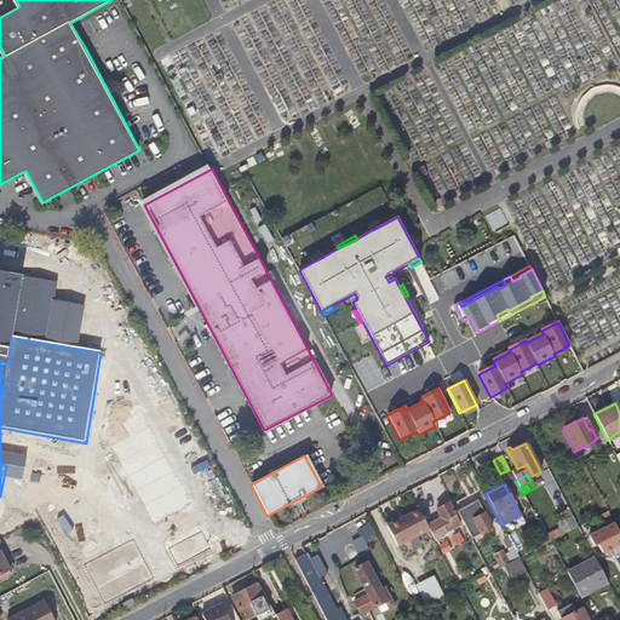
[(491,528),(472,495),(463,501),(464,504),(460,506),(459,503),(451,507),(469,540),(491,528)]
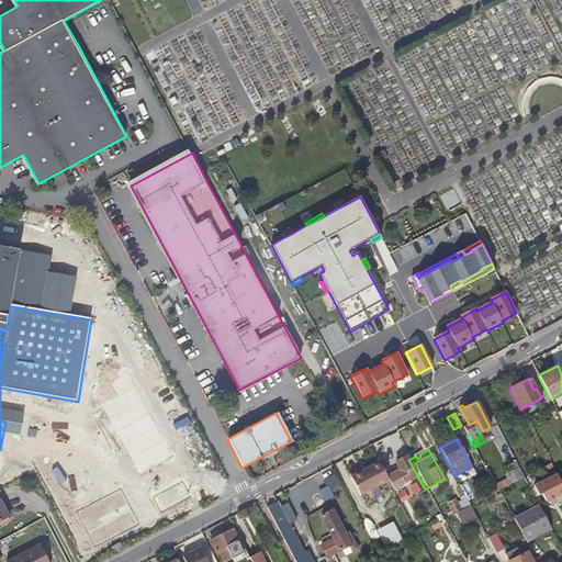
[(391,491),(415,478),(405,458),(393,464),(398,474),(385,481),(386,482),(391,491)]
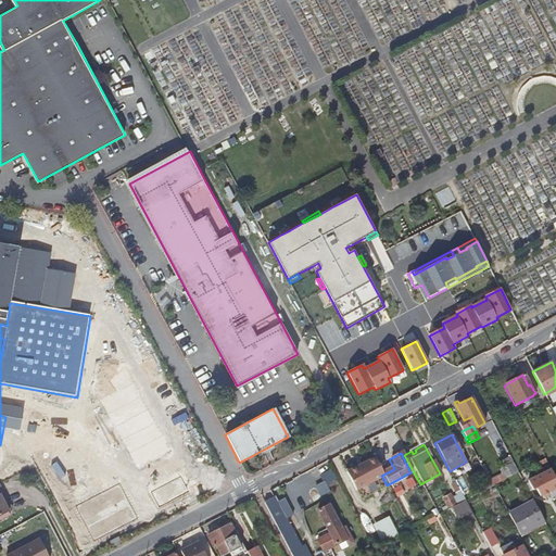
[(518,474),(509,457),(500,463),(503,469),(501,470),(506,480),(518,474)]
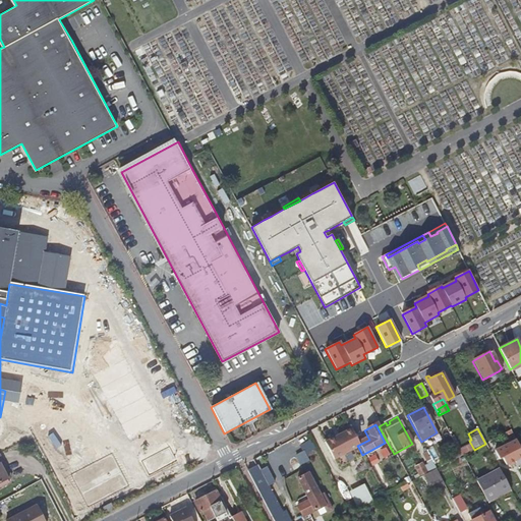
[(357,446),(349,429),(322,445),(331,461),(358,447),(357,446)]
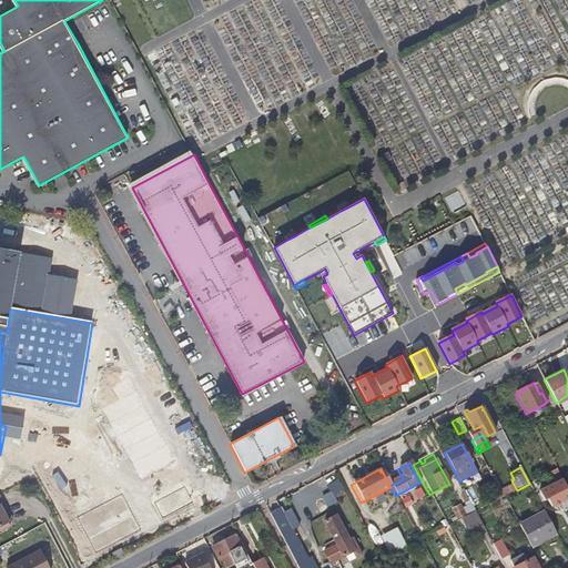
[(547,478),(557,473),(556,469),(545,475),(547,478)]
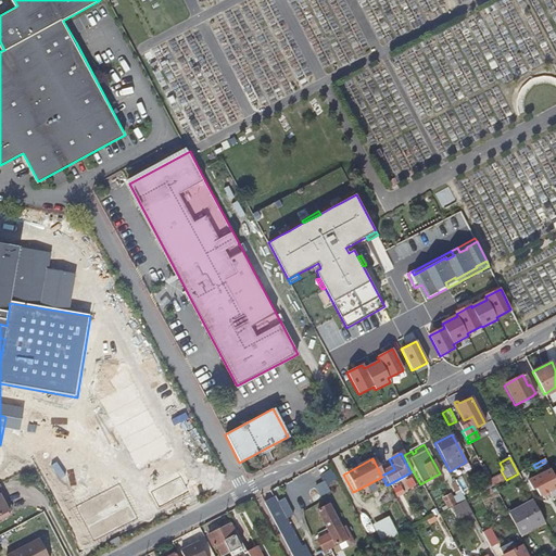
[(555,488),(555,482),(548,469),(528,480),(533,490),(536,488),(541,495),(555,488)]
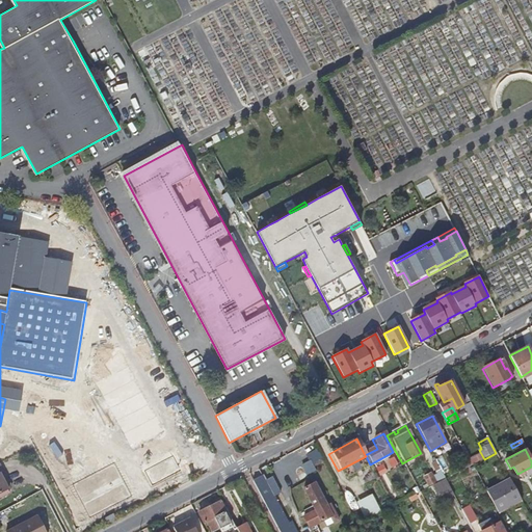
[(311,470),(320,464),(317,458),(307,463),(311,470)]
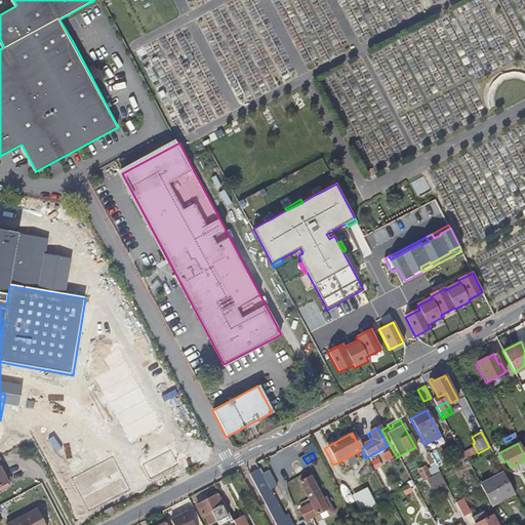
[(439,473),(430,455),(425,458),(430,469),(428,470),(428,471),(431,477),(439,473)]
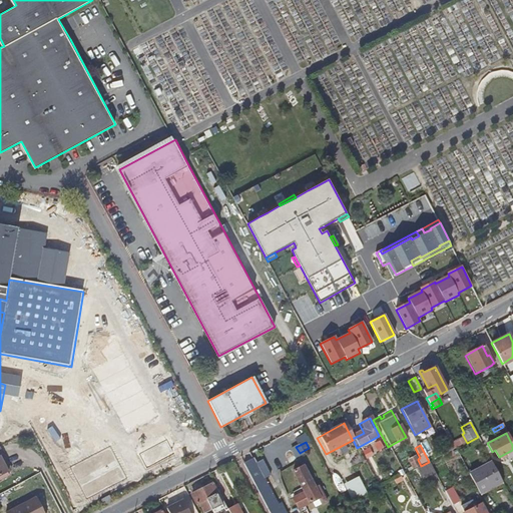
[(292,461),(301,456),(300,453),(296,447),(296,446),(287,451),(292,461)]
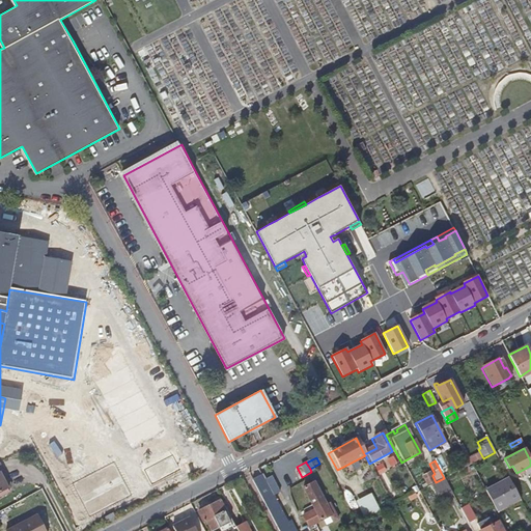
[(0,472),(9,490),(12,487),(0,465),(0,472)]
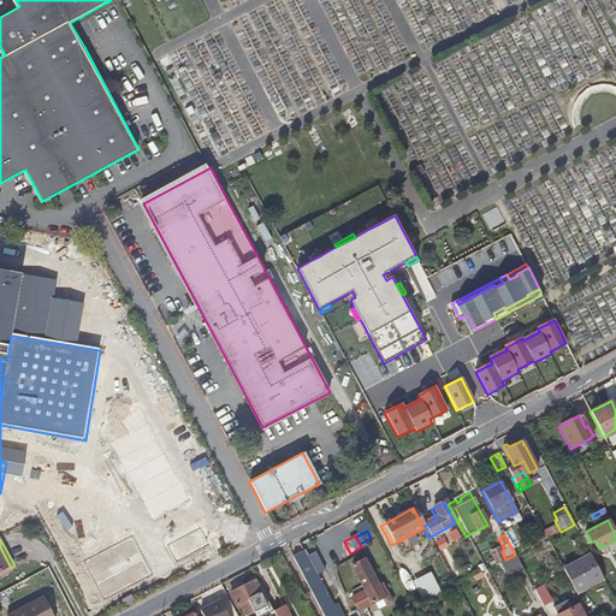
[(0,573),(11,568),(0,548),(0,573)]
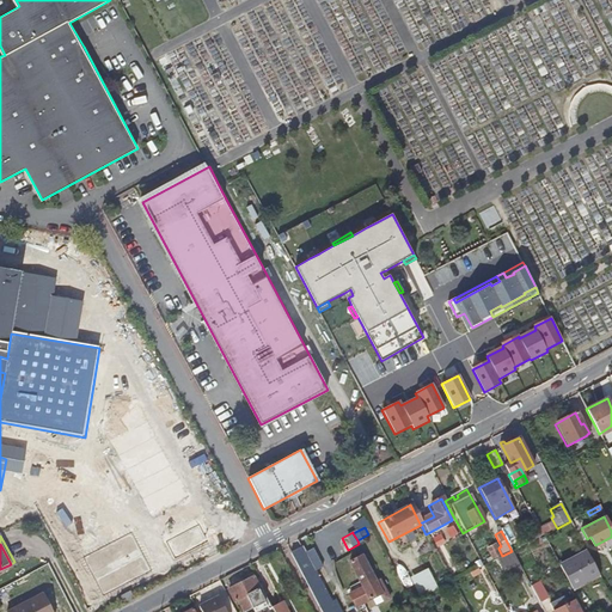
[(502,556),(499,549),(499,548),(496,544),(487,549),(493,561),(499,558),(502,556)]
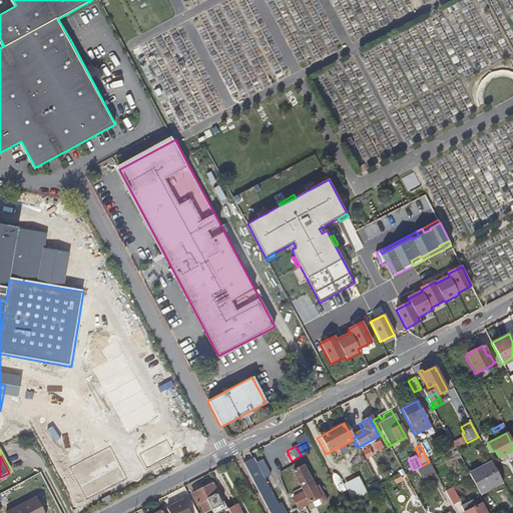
[(284,512),(279,504),(276,506),(262,479),(269,476),(260,460),(252,464),(250,460),(242,464),(269,512),(284,512)]
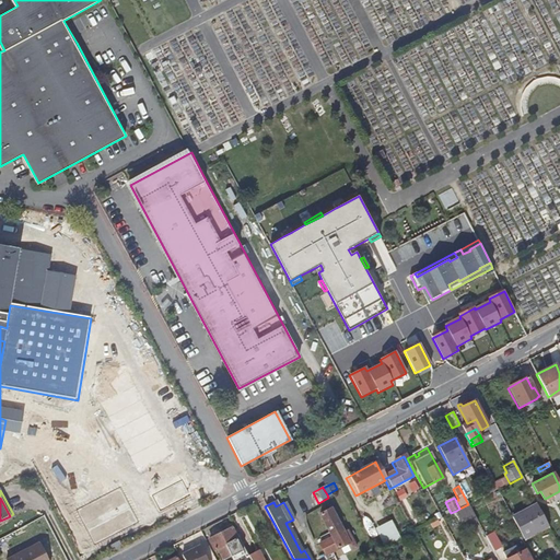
[(478,523),(468,504),(459,509),(456,511),(466,529),(478,523)]
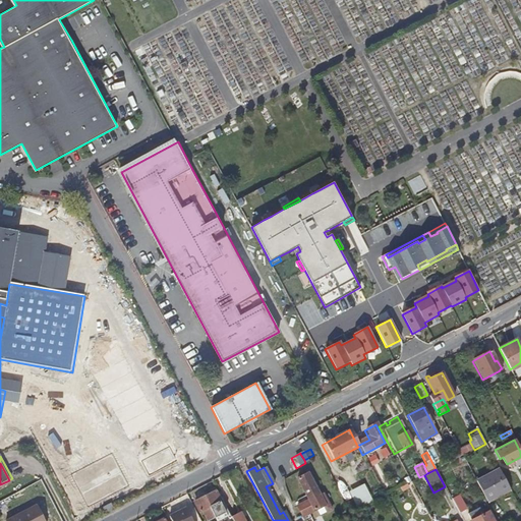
[(510,489),(499,469),(476,481),(486,501),(486,502),(510,489)]
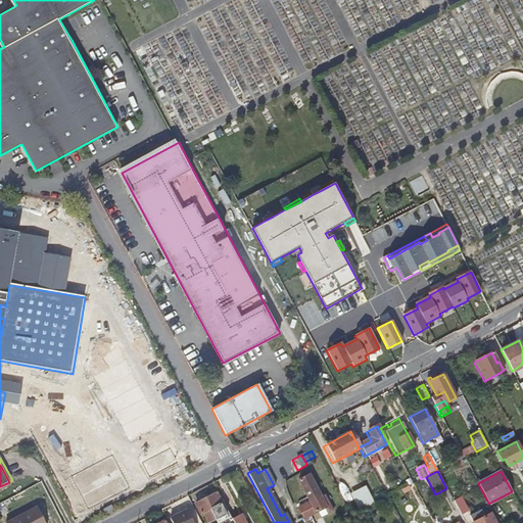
[(377,494),(365,473),(358,477),(369,498),(377,494)]
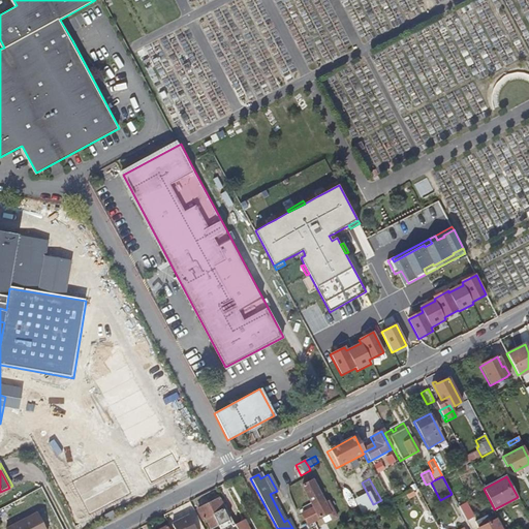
[(304,526),(324,515),(329,521),(333,519),(323,502),(320,504),(319,502),(321,501),(319,497),(317,499),(308,483),(297,489),(308,509),(297,516),(304,526)]
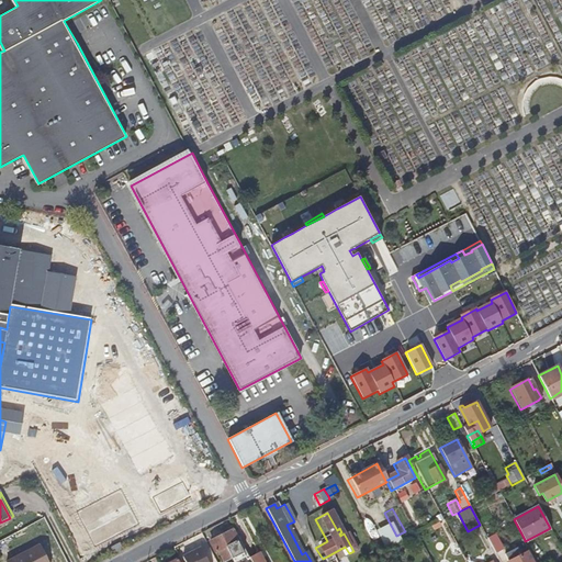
[(247,561),(231,530),(210,541),(215,553),(218,551),(224,561),(231,559),(233,561),(247,561)]
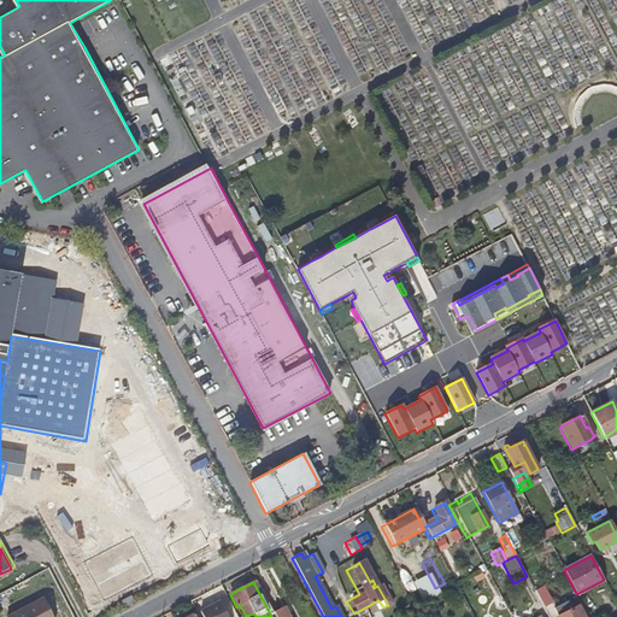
[(552,603),(542,587),(534,591),(544,609),(552,603)]
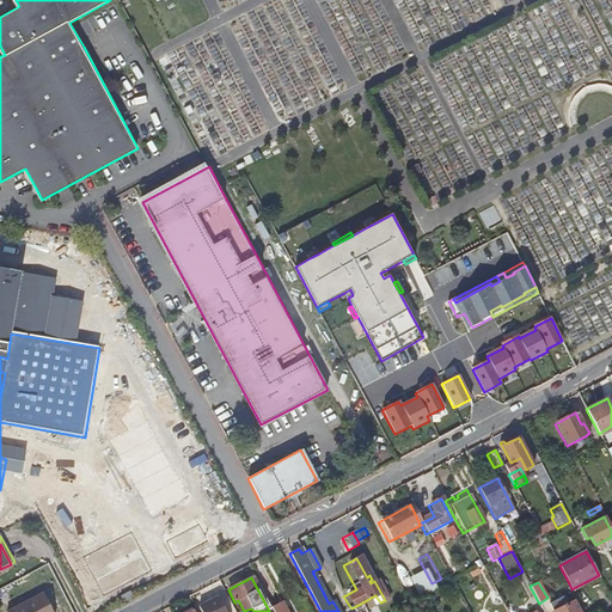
[(416,598),(411,589),(405,593),(409,601),(416,598)]
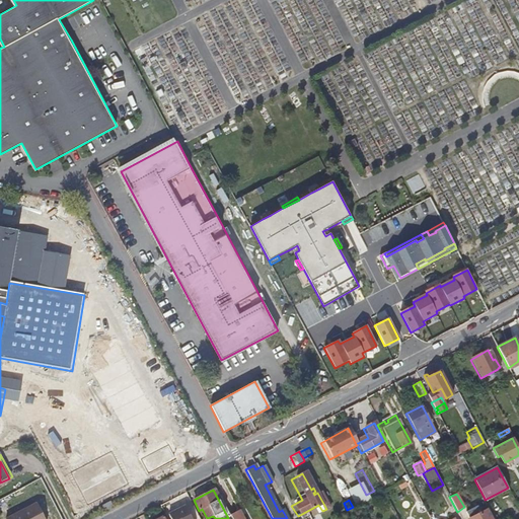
[(369,507),(367,503),(358,507),(361,512),(369,507)]
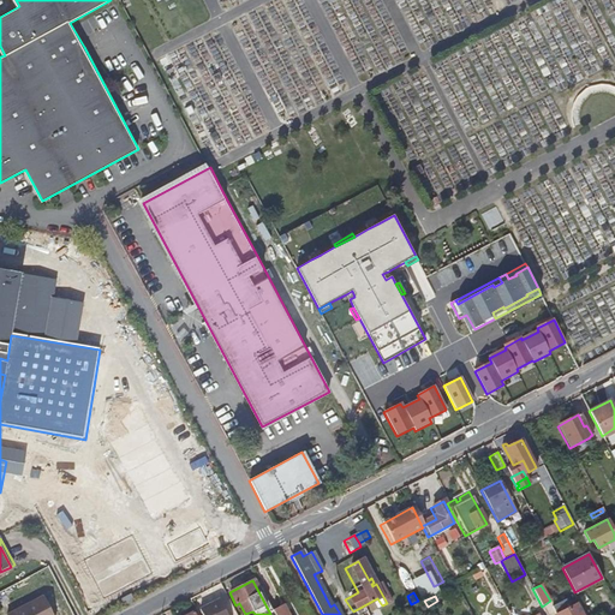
[(49,614),(42,599),(10,614),(49,614)]
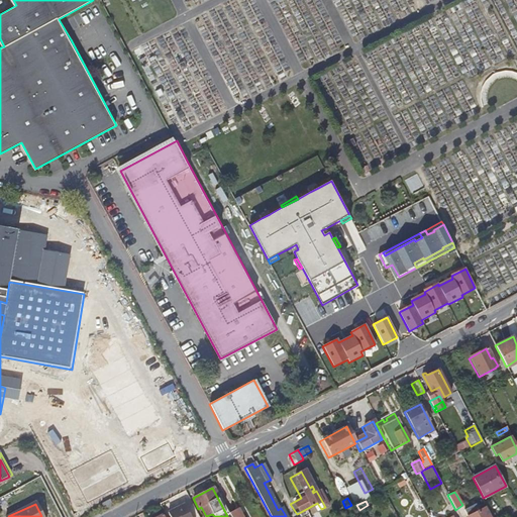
[(190,516),(184,504),(167,513),(169,516),(190,516)]
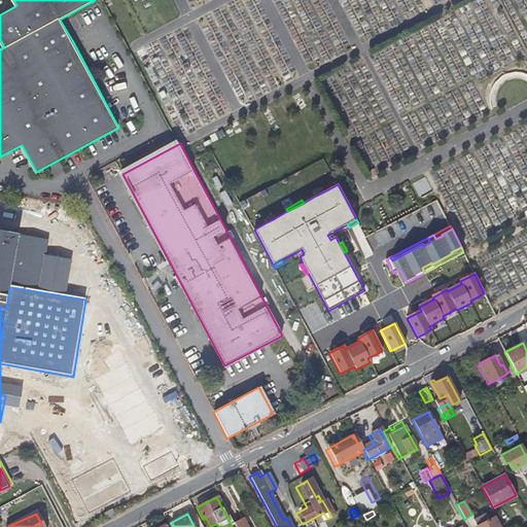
[(500,526),(495,518),(491,521),(487,514),(476,520),(480,526),(478,526),(500,526)]
